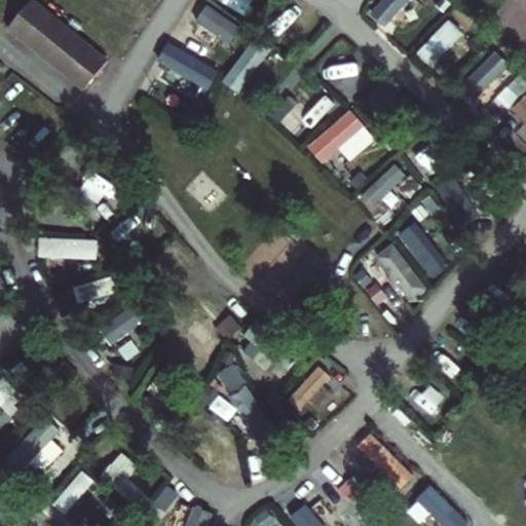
[(39,0),(36,0),(13,27),(89,89),(113,60),(39,0)]
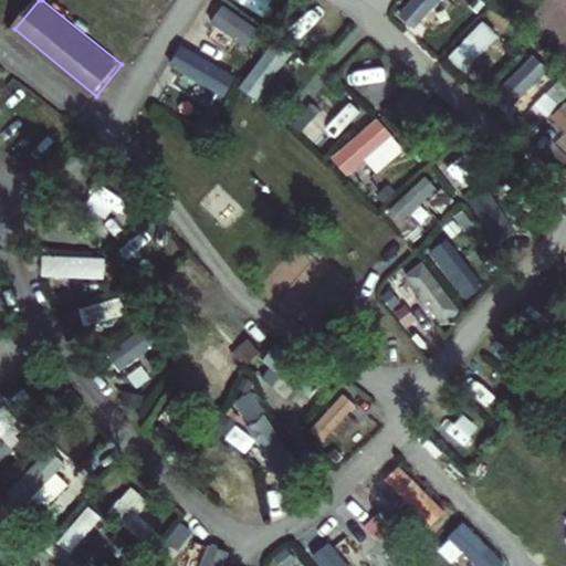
[(405,0),(395,10),(407,22),(431,0),(405,0)]
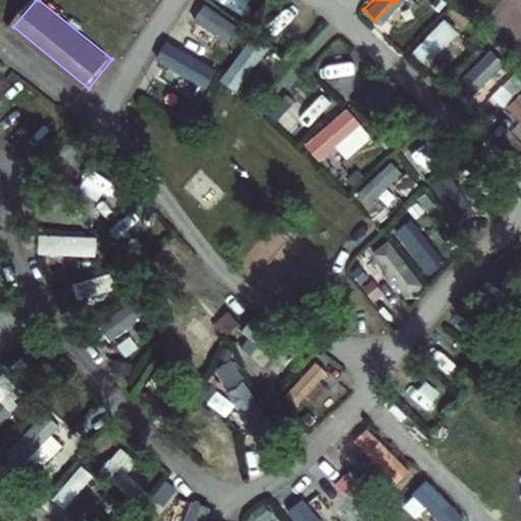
[(193,2),(181,30),(224,50),(236,22),(193,2)]
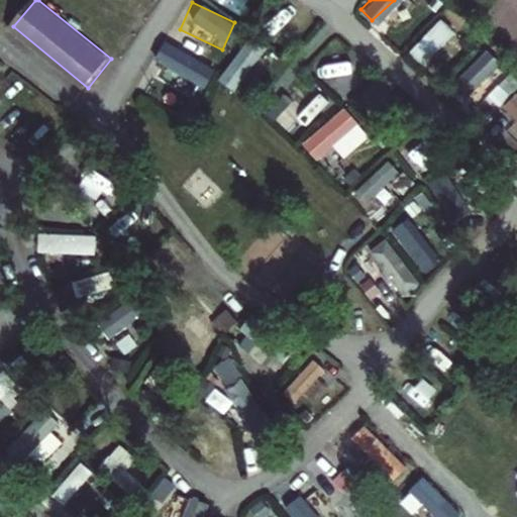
[(408,50),(423,65),(455,30),(440,17),(408,50)]
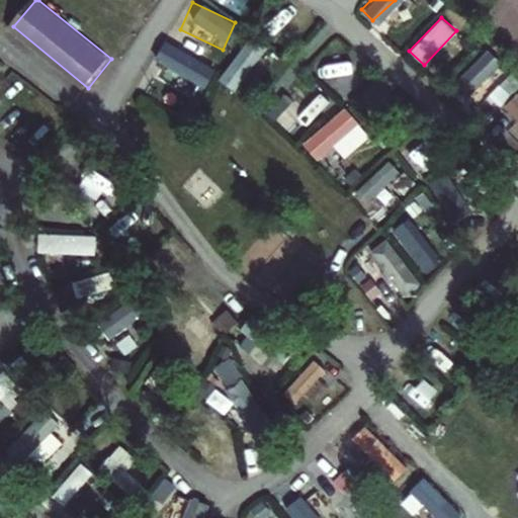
[(163,41),(154,64),(207,86),(217,64),(163,41)]
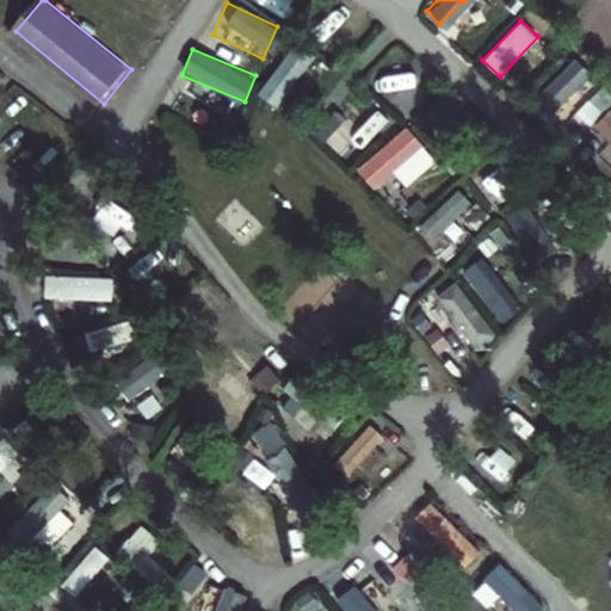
[(526,102),(544,122),(593,76),(575,57),(526,102)]
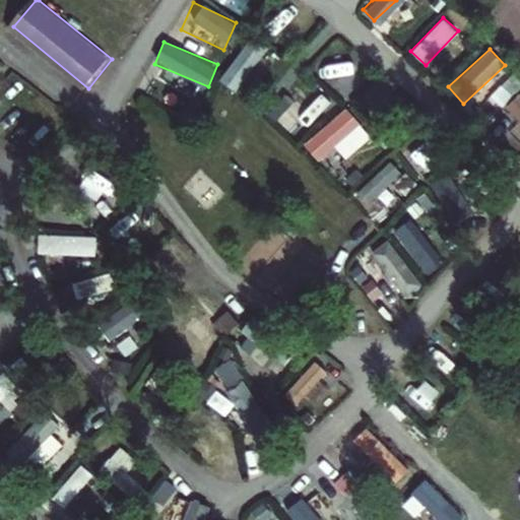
[(505,107),(519,120),(519,89),(519,90),(505,107)]
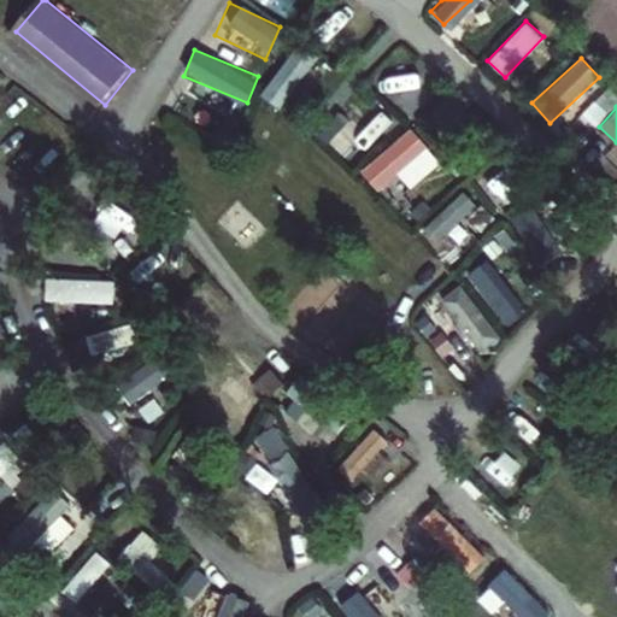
[(424,221),(446,241),(482,203),(460,182),(424,221)]
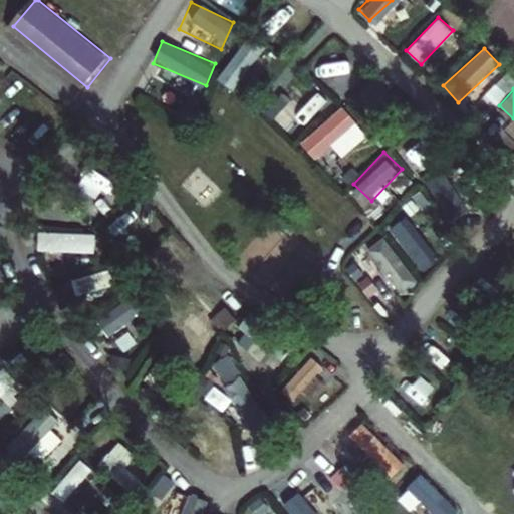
[(450,221),(465,211),(440,173),(425,182),(450,221)]
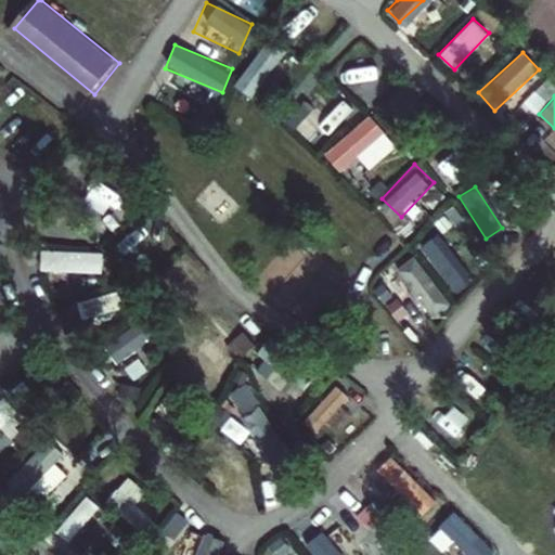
[(448,283),(465,270),(436,231),(418,245),(448,283)]
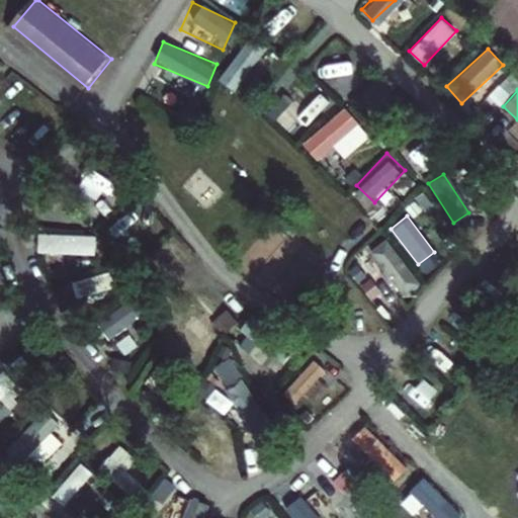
[(107,234),(119,255),(141,243),(128,223),(107,234)]
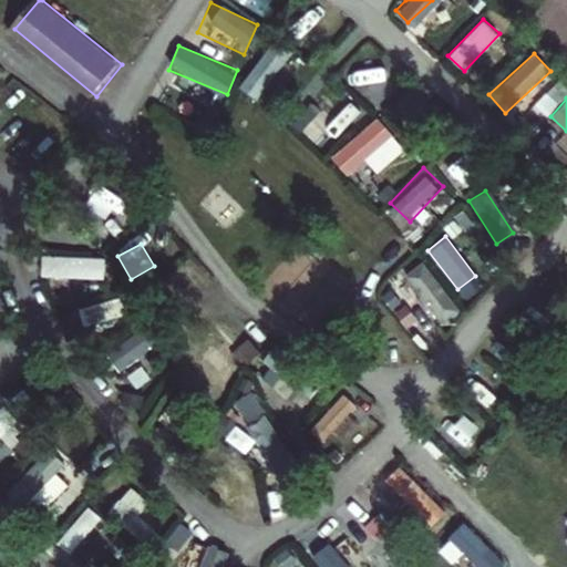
[(42,255),(42,277),(104,278),(104,255),(42,255)]
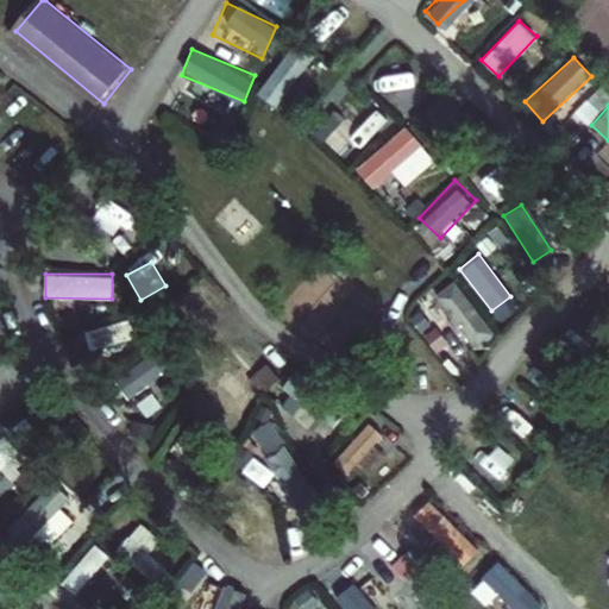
[(434,293),(472,349),(494,336),(454,278),(434,293)]
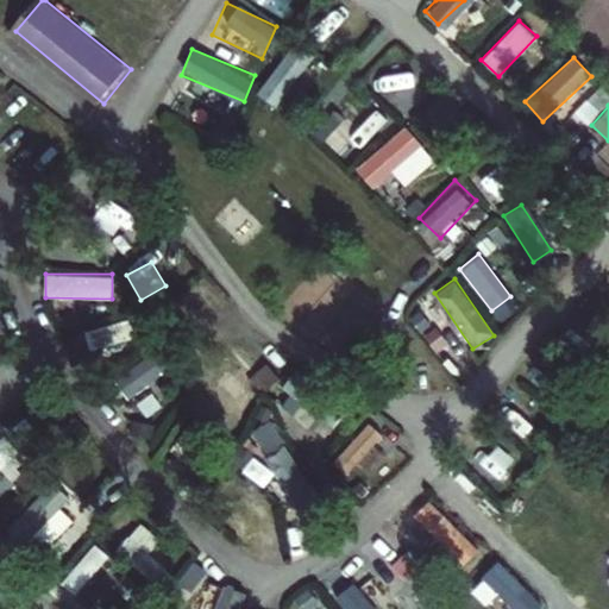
[(144,336),(139,315),(83,330),(89,350),(144,336)]
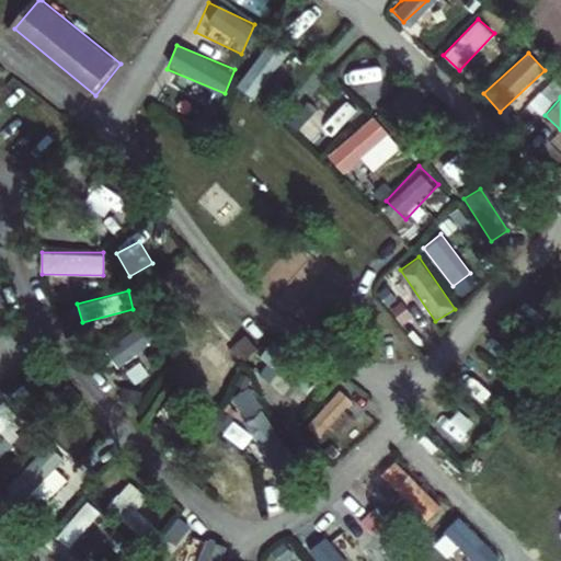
[(141,323),(104,350),(117,368),(155,342),(141,323)]
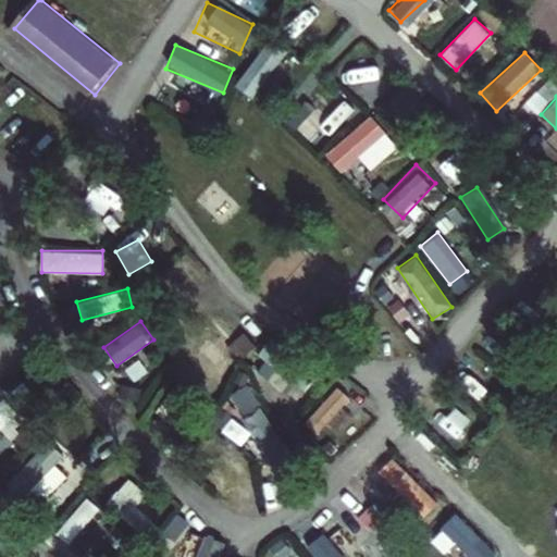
[(206,334),(189,353),(220,380),(236,362),(206,334)]
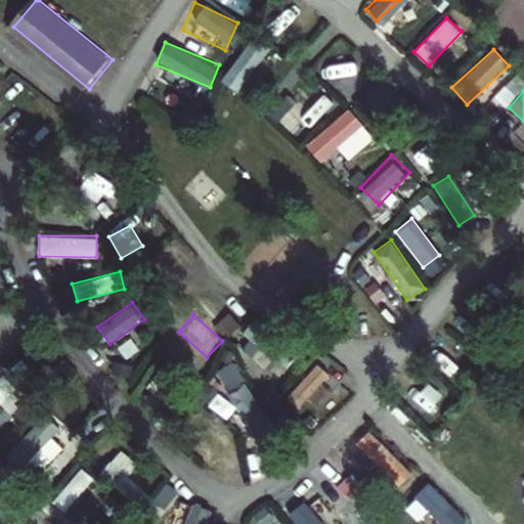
[(10,322),(0,328),(0,340),(6,351),(22,343),(10,322)]
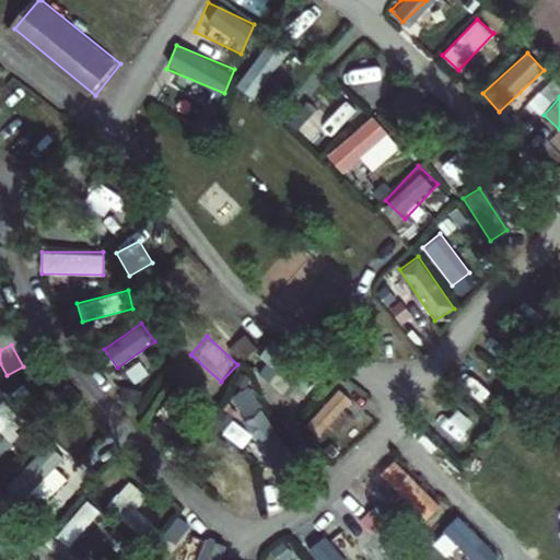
[(289,394),(298,376),(284,370),(289,361),(275,352),(259,378),(289,394)]
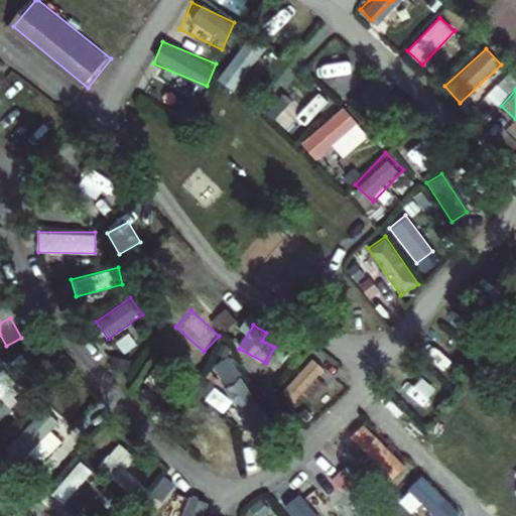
[(440,330),(423,350),(443,367),(461,348),(440,330)]
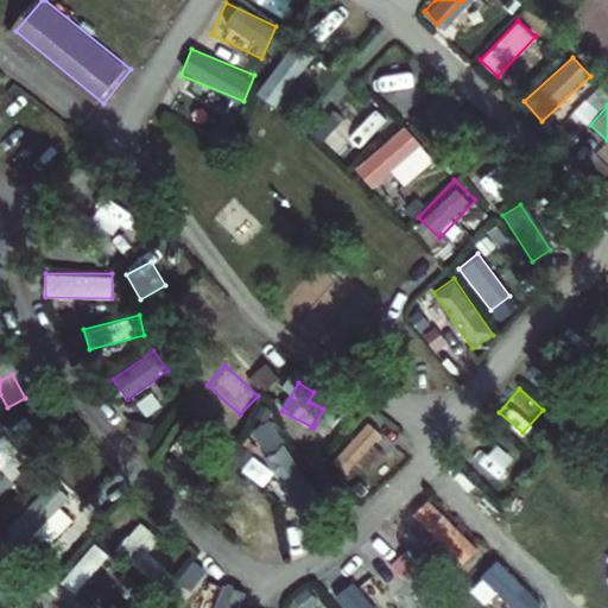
[(23,416),(0,437),(0,469),(39,432),(23,416)]
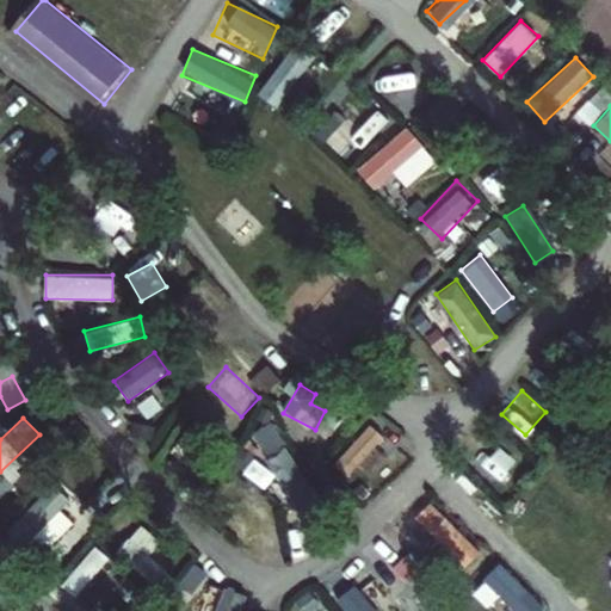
[(254,430),(265,456),(270,454),(297,522),(316,514),(278,420),(254,430)]
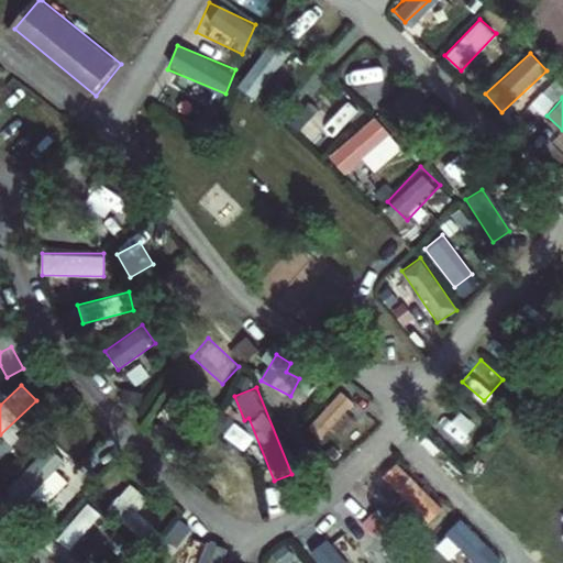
[(159,403),(150,417),(174,434),(184,420),(159,403)]
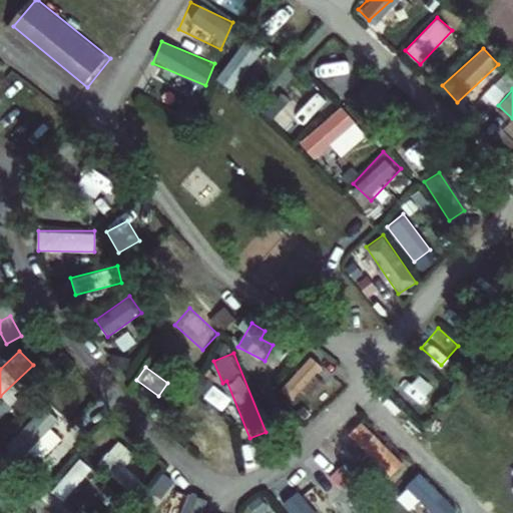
[(327,381),(294,403),(303,415),(335,393),(327,381)]
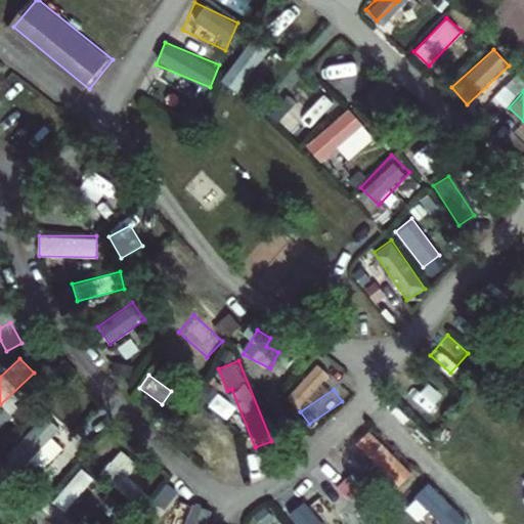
[(27,452),(40,466),(68,439),(54,426),(27,452)]
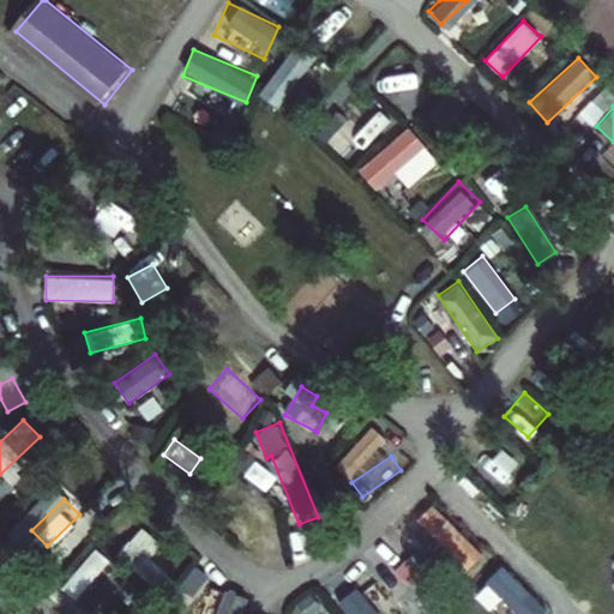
[(154,559),(166,547),(143,525),(118,553),(163,595),(176,581),(154,559)]
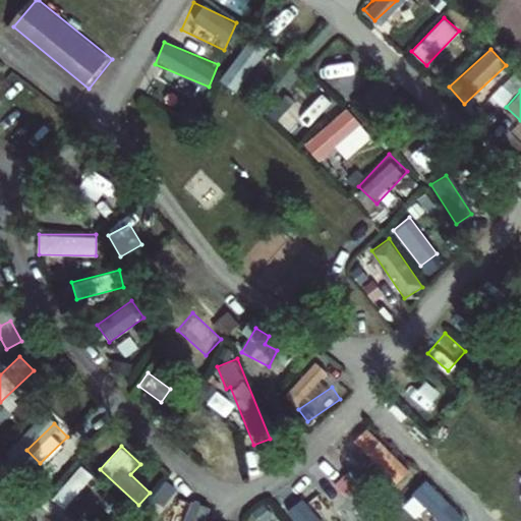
[(52,499),(64,509),(91,477),(77,467),(52,499)]
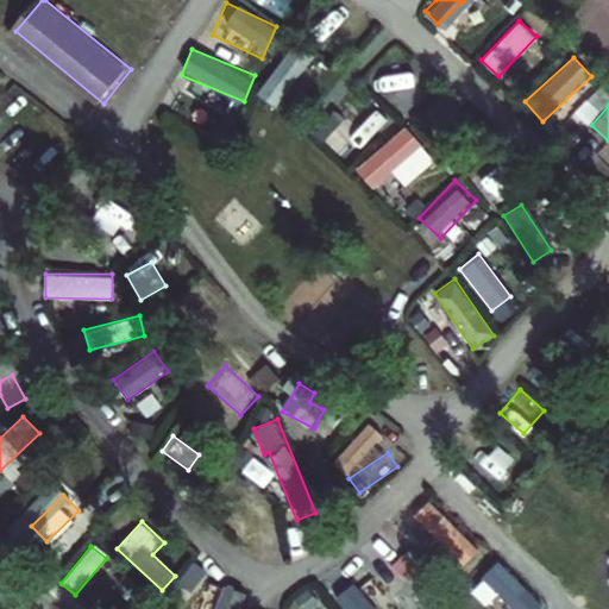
[(390,608),(371,583),(340,604),(343,608),(390,608)]
